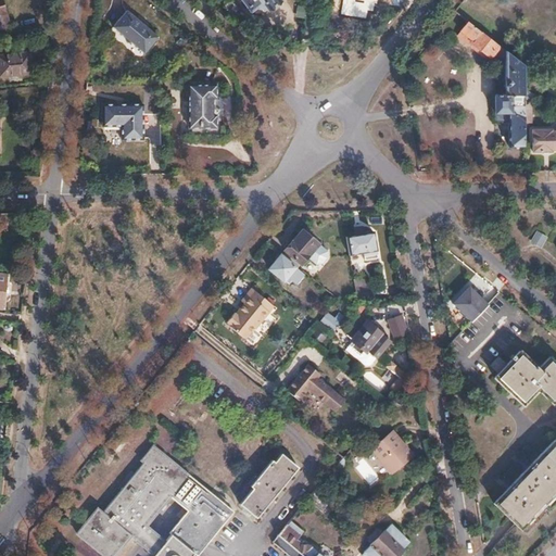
[(0,0),(0,26),(9,24),(2,0),(0,0)]
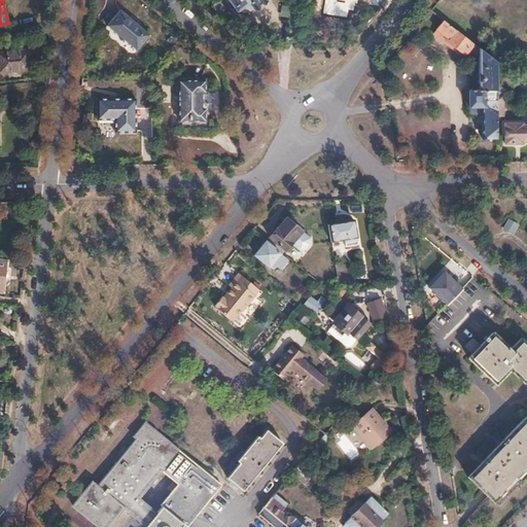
[(231,0),(238,9),(246,4),(248,7),(253,4),(255,8),(266,1),(265,0),(231,0)]
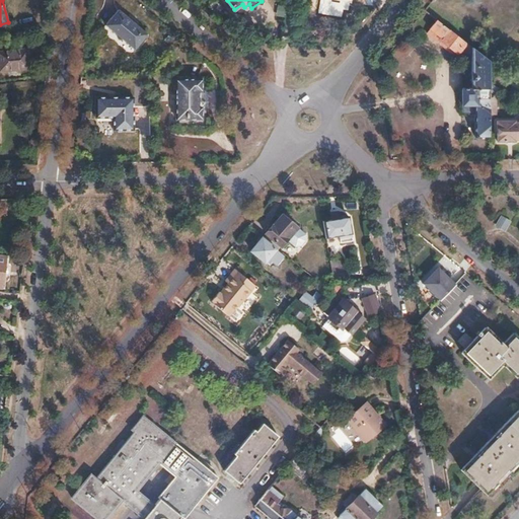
[(119,10),(105,24),(136,49),(148,34),(137,25),(129,18),(119,10)]
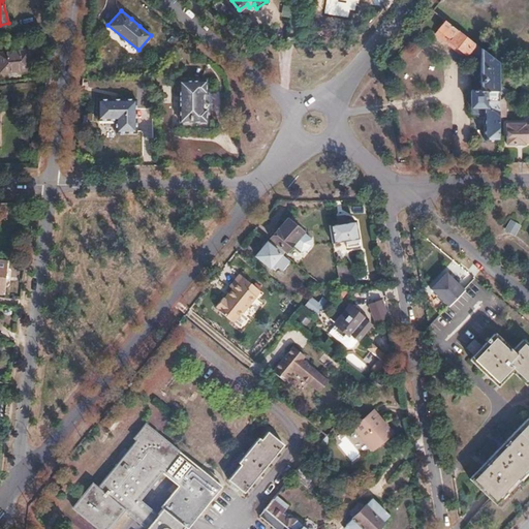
[(132,17),(131,19),(139,26),(142,24),(132,17)]
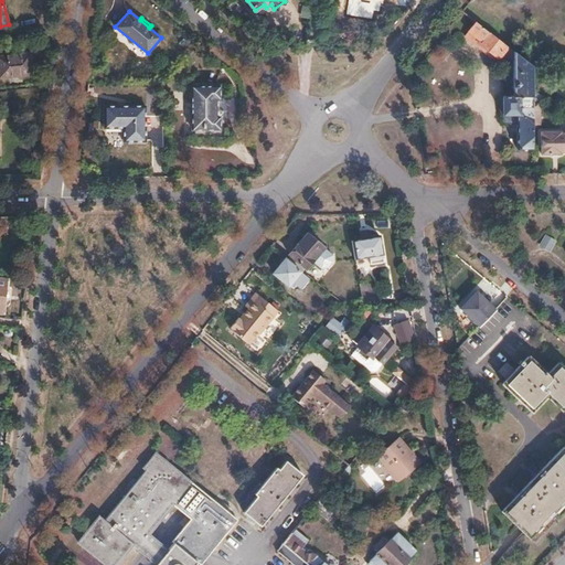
[(476,22),(465,36),(496,61),(503,50),(505,52),(503,57),(514,59),(514,96),(503,96),(503,121),(518,121),(518,149),(533,149),(533,125),(532,105),(532,66),(476,22)]
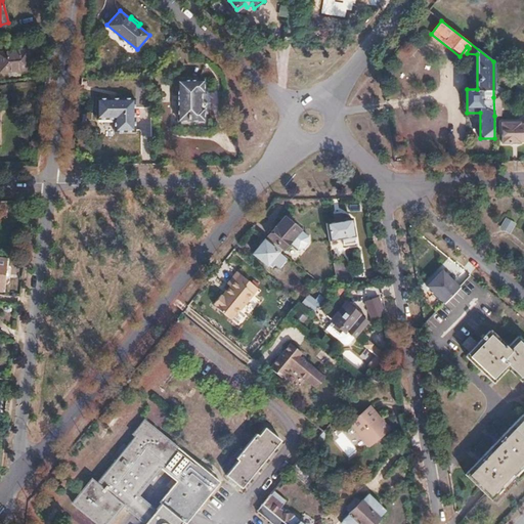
[(28,50),(0,52),(0,72),(29,69),(28,50)]
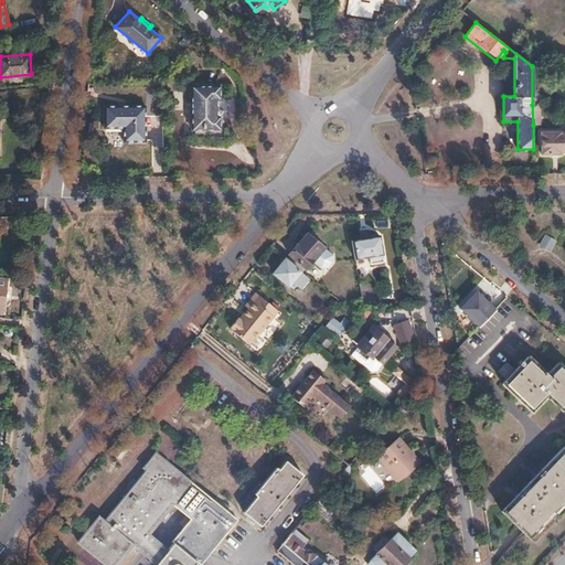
[(220,86),(192,86),(192,130),(220,130),(220,117),(216,117),(216,99),(220,99),(220,86)]
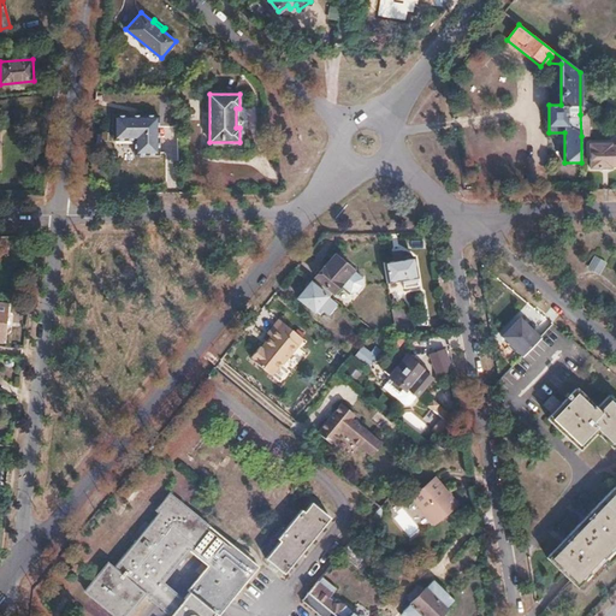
[(113,117),(113,140),(135,141),(135,155),(159,155),(159,116),(113,117)]
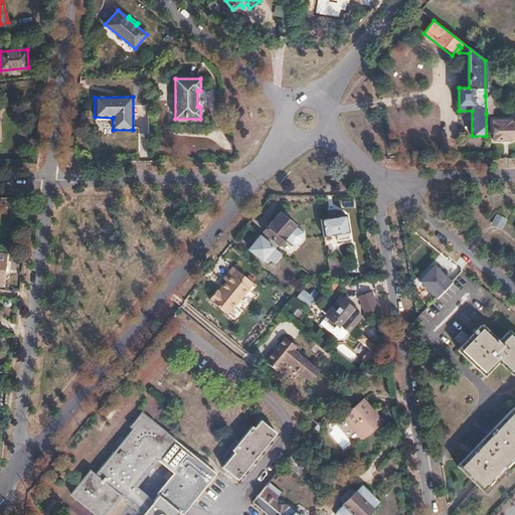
[(512,120),(494,120),(494,140),(512,140),(512,138),(514,138),(514,121),(512,122),(512,120)]
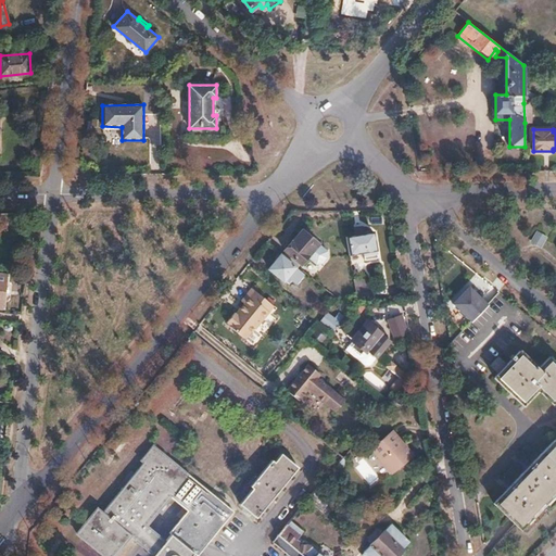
[(289,241),(285,247),(286,249),(285,251),(302,264),(307,256),(317,265),(323,263),(327,257),(326,252),(318,244),(318,243),(303,230),(293,242),(292,241),(291,243),(289,241)]
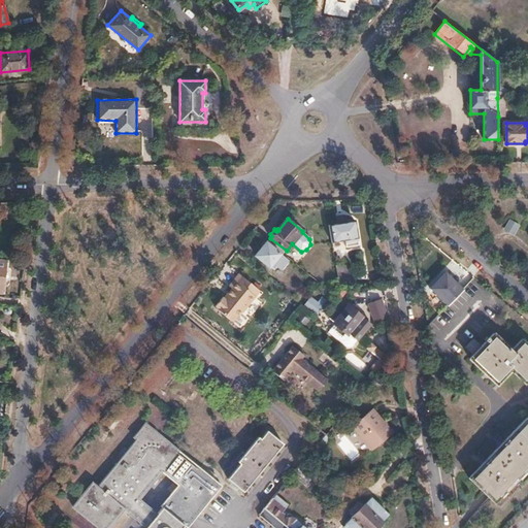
[(512,219),(505,227),(514,233),(520,225),(512,219)]
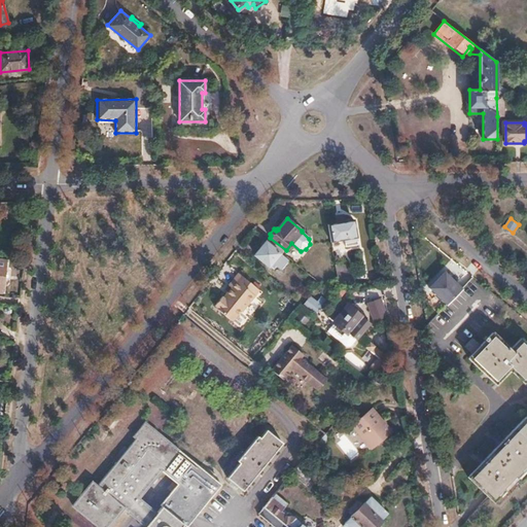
[(338,222),(328,224),(331,241),(344,239),(346,247),(358,245),(354,220),(345,221),(345,219),(338,220),(338,222)]
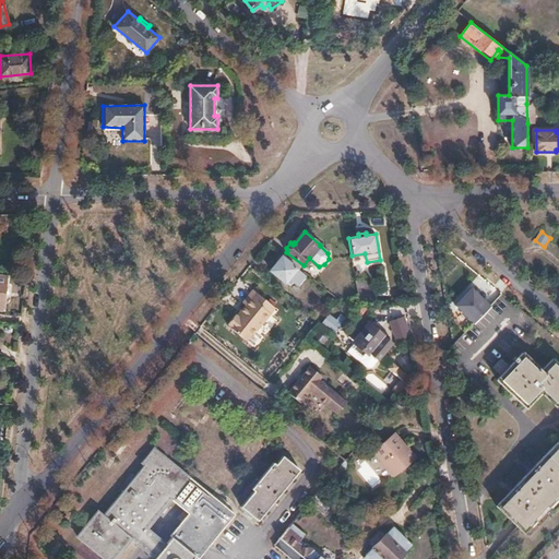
[(278,261),(271,271),(285,284),(288,278),(298,286),(306,276),(283,258),(280,262),(278,261)]
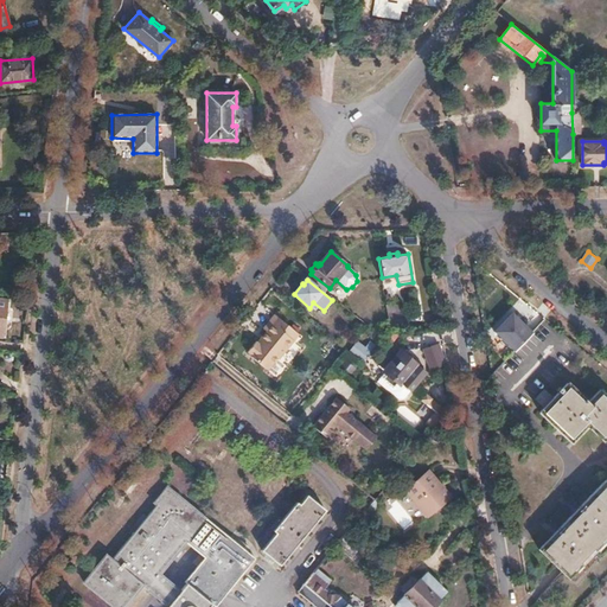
[(420,306),(398,306),(398,310),(398,324),(421,324),(420,306)]
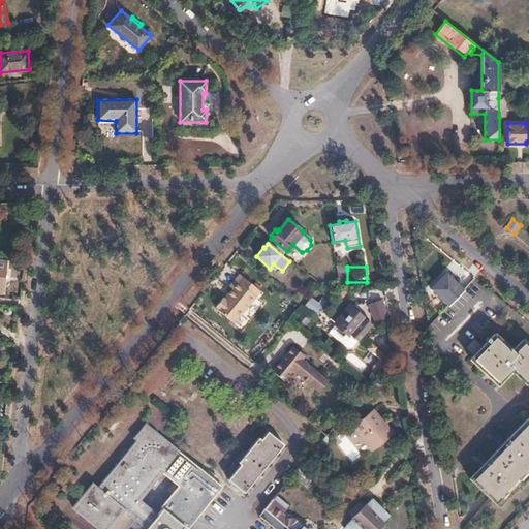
[(347,270),(338,271),(340,282),(347,282),(347,270)]
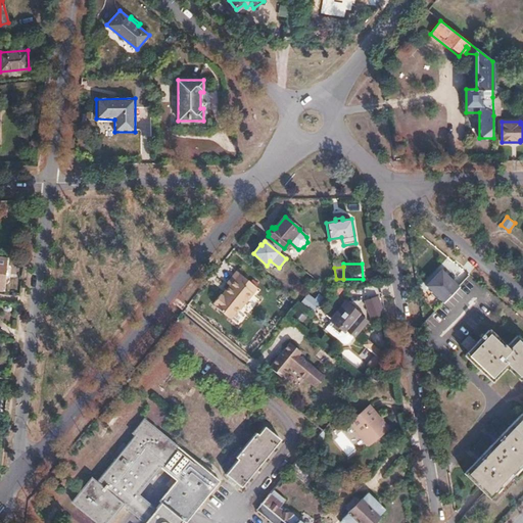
[(215,303),(214,304),(230,318),(239,307),(240,308),(257,288),(237,271),(226,283),(229,286),(221,295),(220,294),(214,302),(215,303)]
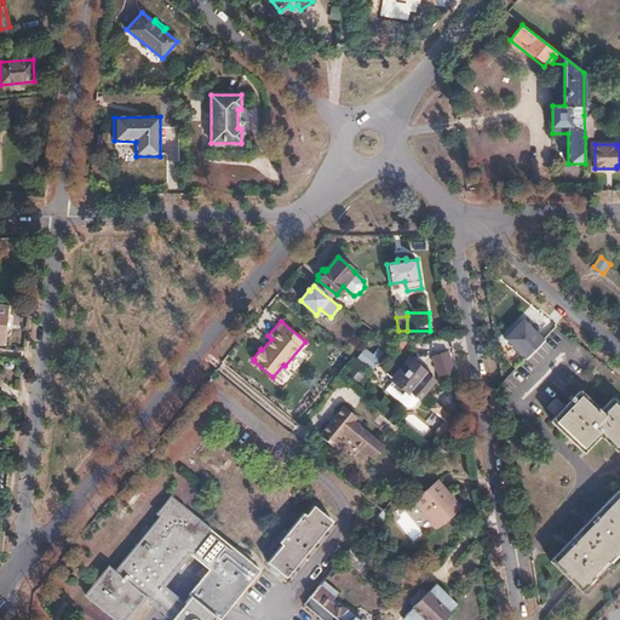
[(523,322),(507,339),(526,357),(543,339),(523,322)]
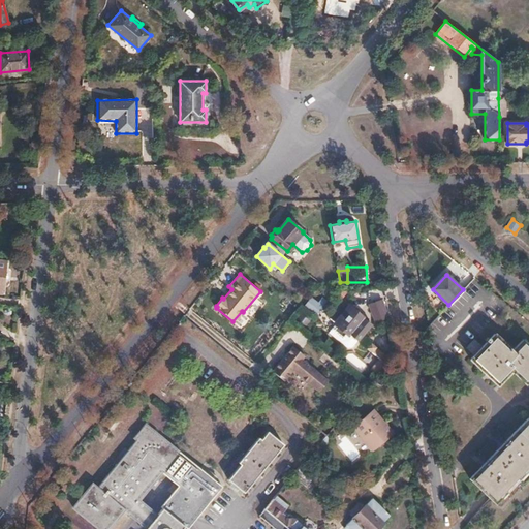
[(312,299),(306,306),(317,315),(325,304),(321,301),(318,304),(312,299)]
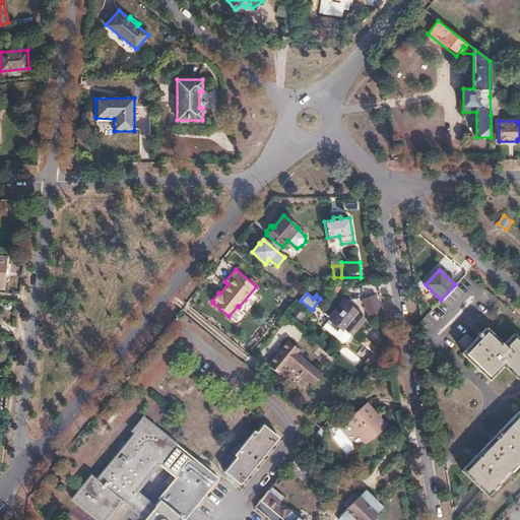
[(375,295),(364,300),(369,315),(381,311),(375,295)]
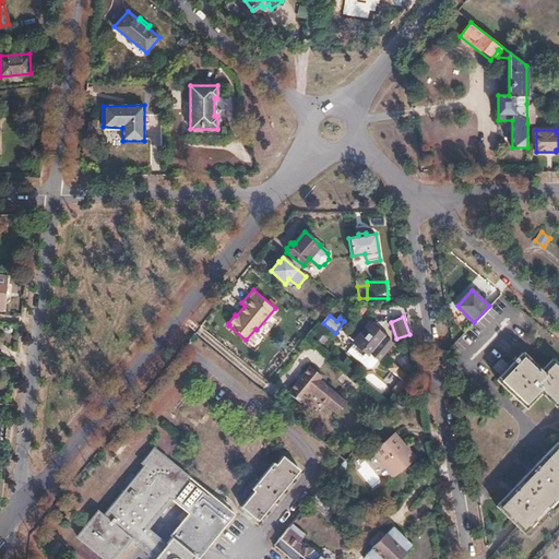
[(363,318),(347,335),(354,342),(369,323),(363,318)]
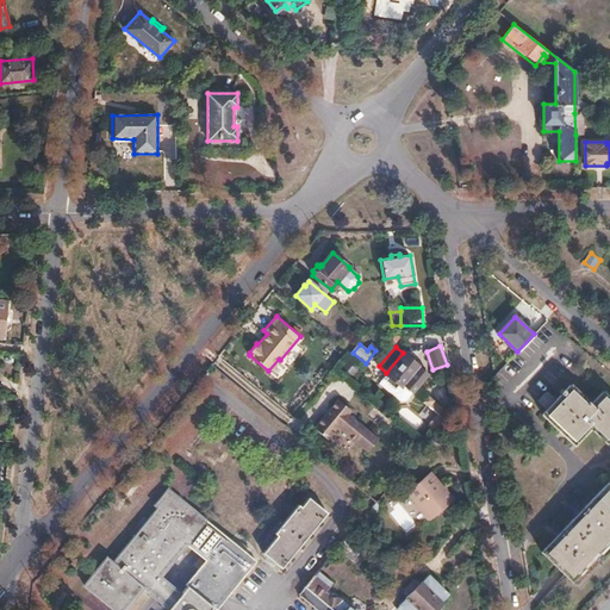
[(403,353),(386,373),(387,373),(402,385),(411,393),(428,373),(403,353)]
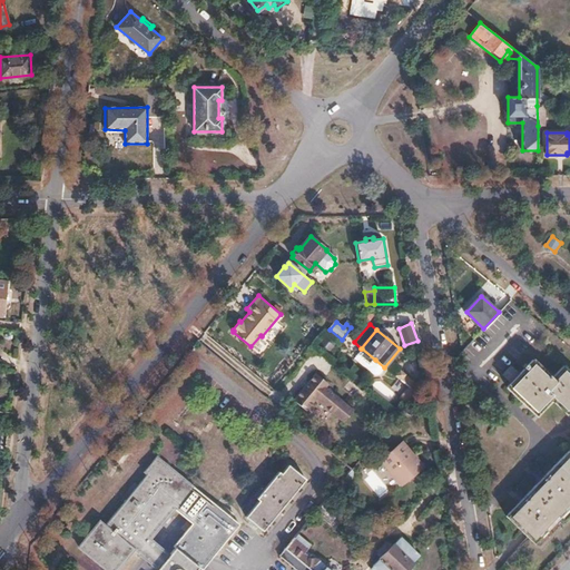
[(362,349),(355,356),(369,367),(375,360),(362,349)]
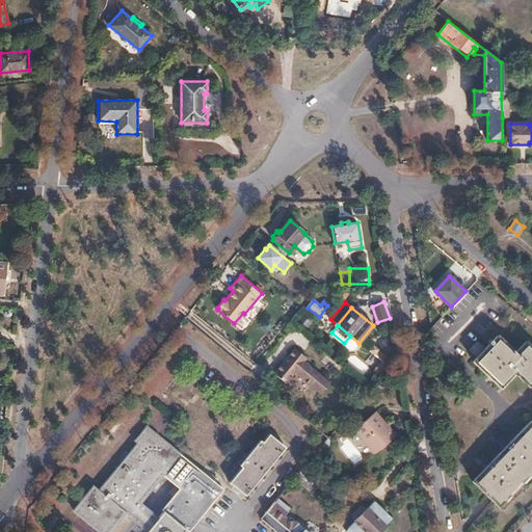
[(476,341),(469,349),(477,356),(474,360),(501,386),(513,372),(526,384),(531,377),(531,347),(526,341),(514,352),(497,336),(484,349),(476,341)]
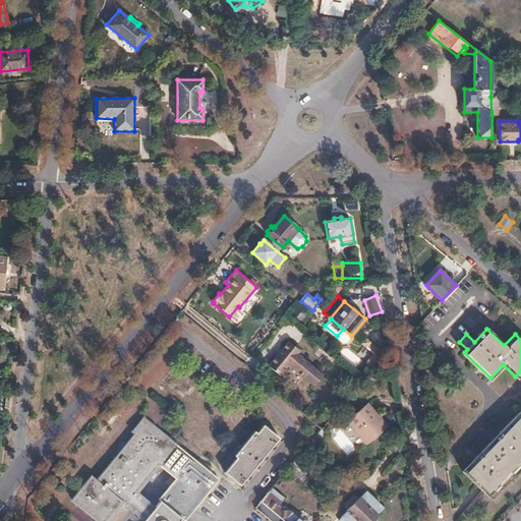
[(277,354),(267,366),(279,377),(288,366),(313,387),(323,377),(297,355),(300,352),(287,343),(280,351),(282,353),(279,356),(277,354)]
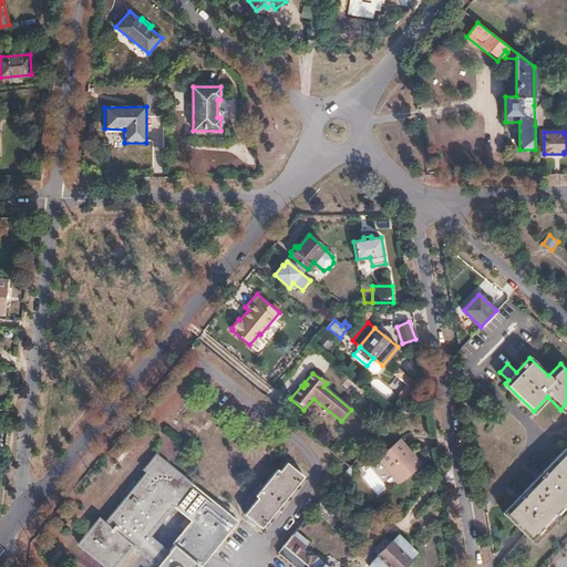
[(406,384),(398,395),(403,401),(413,389),(406,384)]
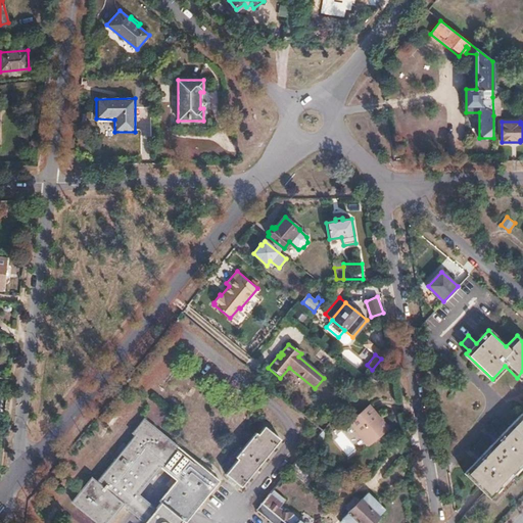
[(367,402),(348,422),(369,442),(387,423),(367,402)]
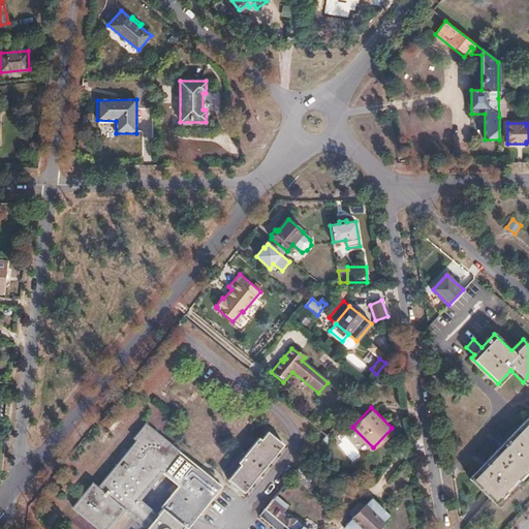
[(528,417),(470,478),(492,502),(528,463),(528,417)]
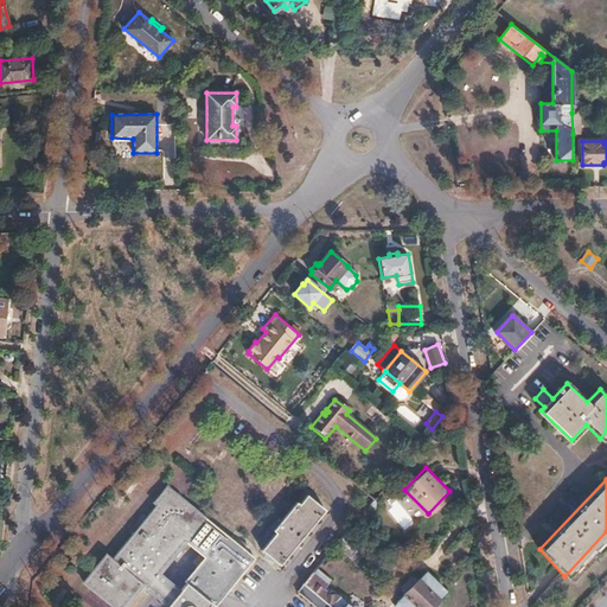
[(107,555),(84,582),(113,606),(123,606),(141,586),(147,589),(159,574),(187,540),(205,517),(167,486),(154,503),(157,505),(113,560),(107,555)]
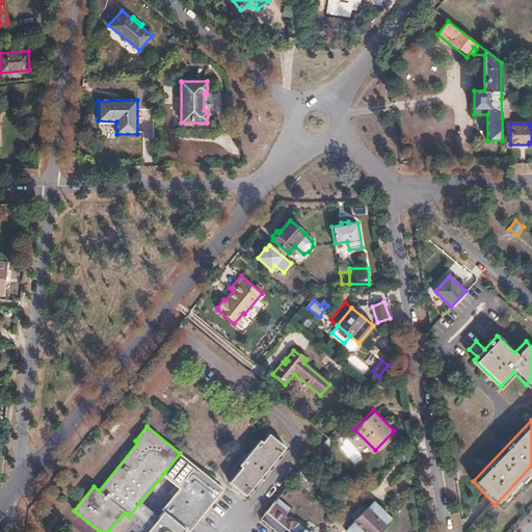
[(337,443),(353,466),(371,453),(353,430),(337,443)]
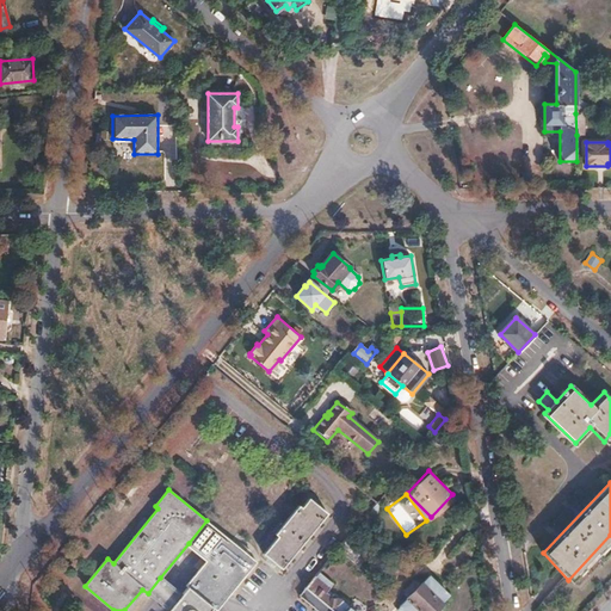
[(277,537),(263,555),(281,571),(327,514),(309,499),(301,508),(298,506),(275,535),(277,537)]
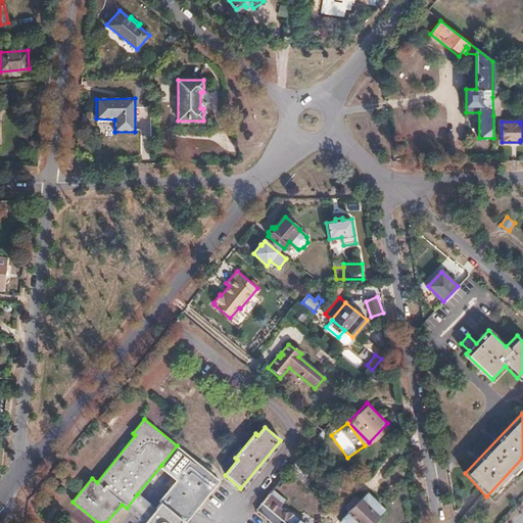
[(180,522),(220,477),(177,445),(161,465),(177,477),(153,506),(143,521),(141,522),(180,522)]
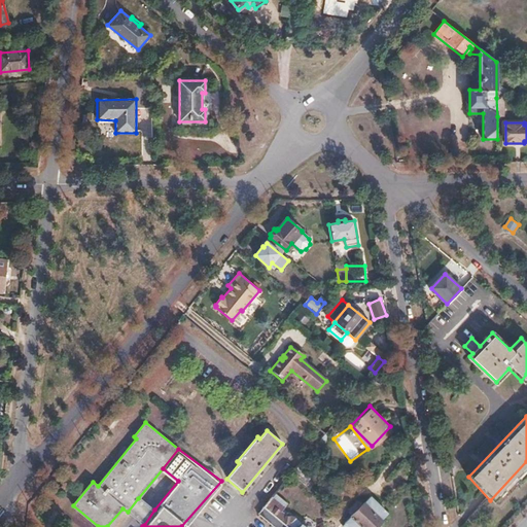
[(345,524),(342,526),(375,526),(381,522),(380,520),(386,513),(370,496),(344,523),(345,524)]
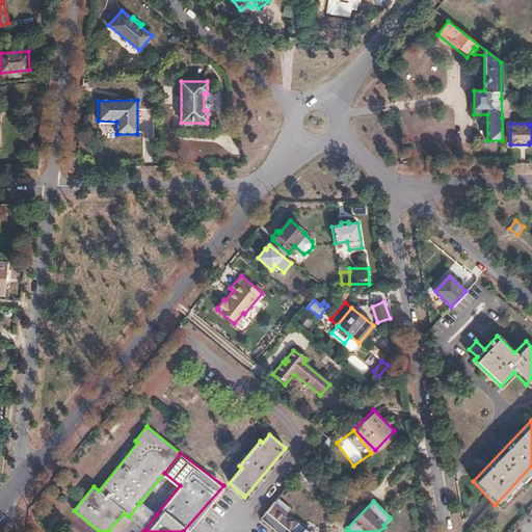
[(274,502),(267,511),(291,531),(312,531),(309,529),(307,531),(296,523),(288,522),(284,516),(287,512),(274,502)]
